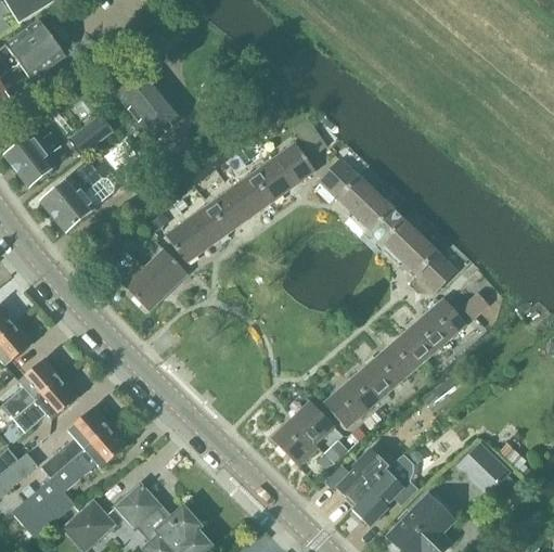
[(13,15),(2,0),(0,1),(0,34),(10,27),(5,22),(13,15)]
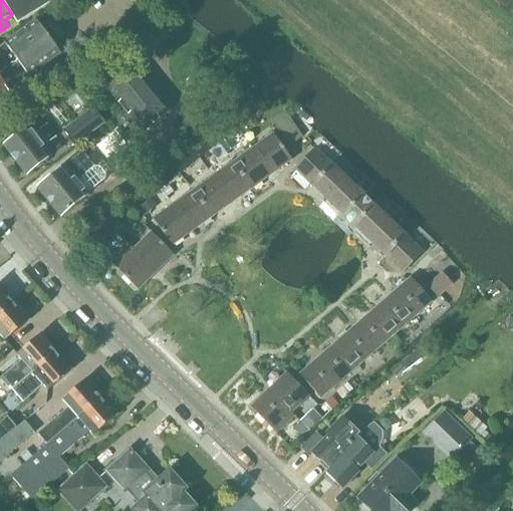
[(6,0),(18,21),(51,0),(6,0)]
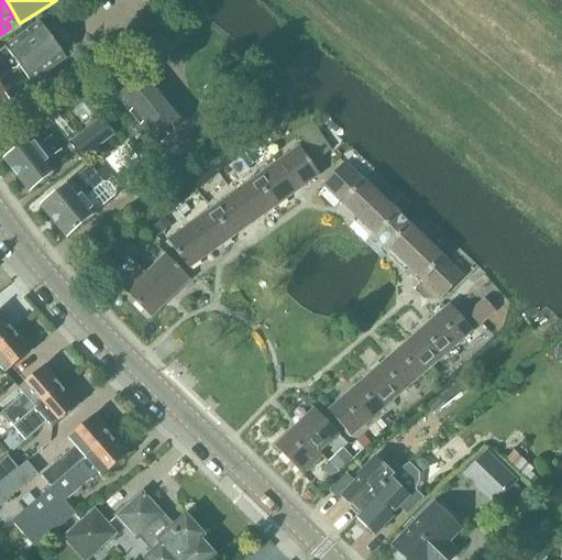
[(33,81),(67,56),(41,20),(0,50),(0,105),(11,97),(1,81),(22,66),(33,81)]
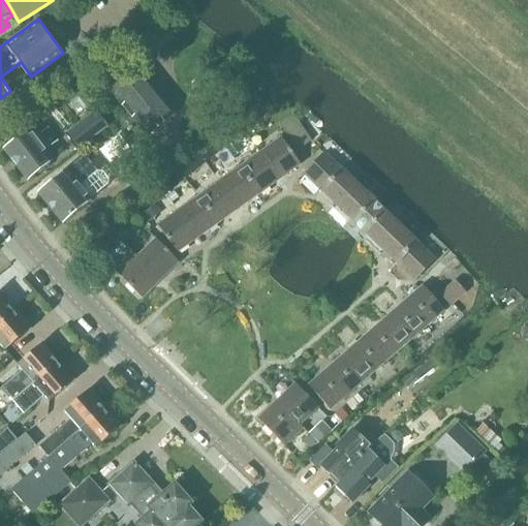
[(149,127),(168,110),(134,69),(114,86),(149,127)]
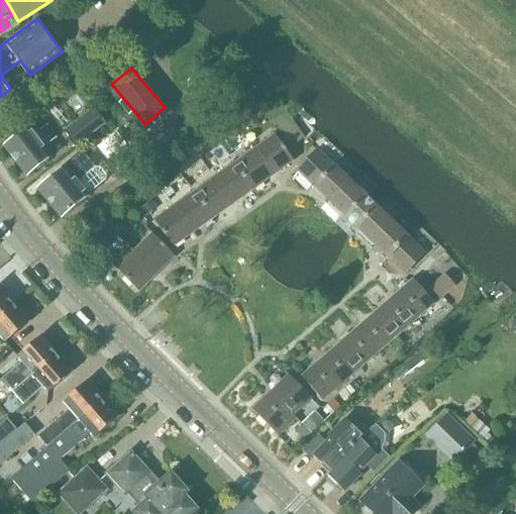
[(291,107),(277,114),(289,138),(303,131),(291,107)]
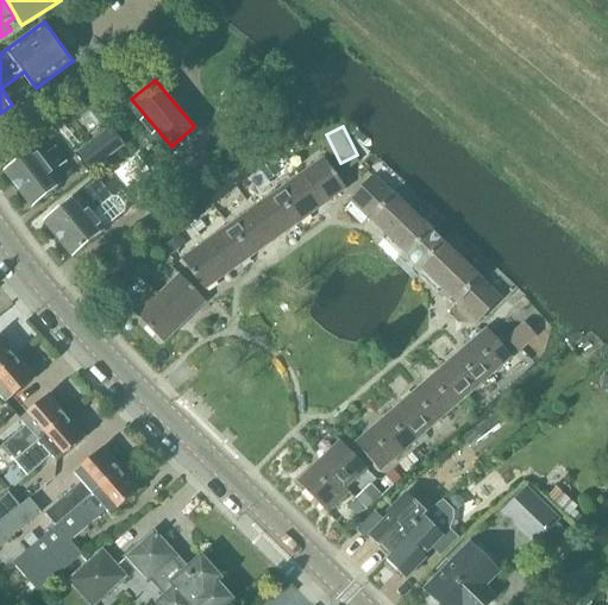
[(88,170),(123,144),(111,127),(76,153),(88,170)]
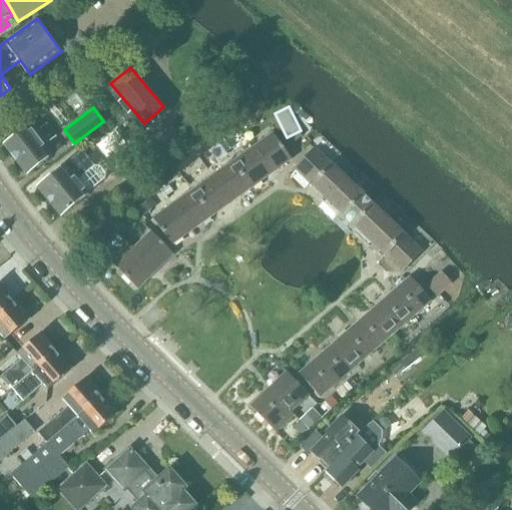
[(44,145),(55,136),(46,123),(34,132),(29,125),(6,142),(28,171),(51,154),(44,145)]
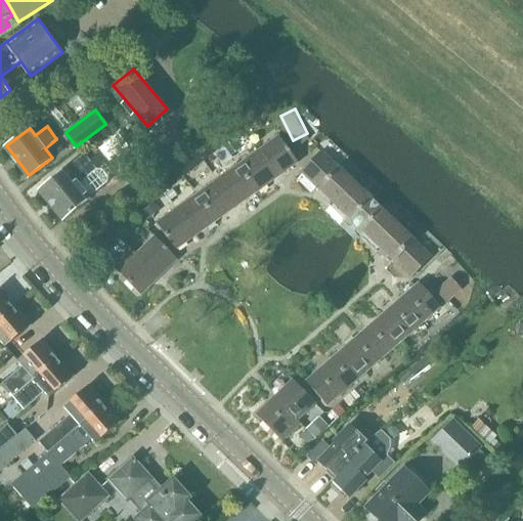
[(259,149),(276,175),(297,161),(279,135),(259,149)]
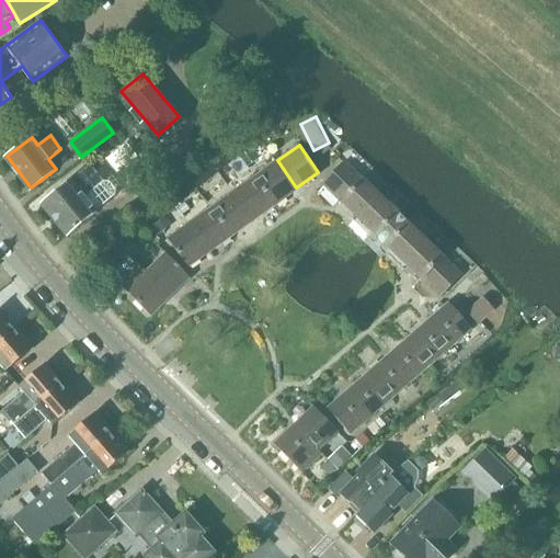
[(255,175),(275,203),(296,188),(277,160),(255,175)]
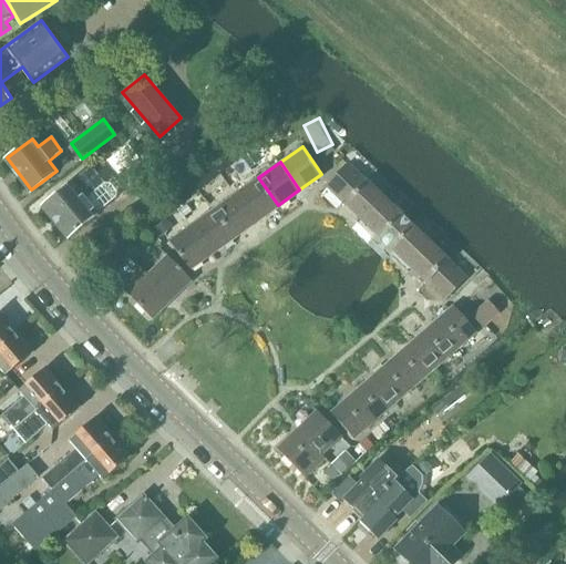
[(346,203),(367,182),(348,163),(327,185),(346,203)]
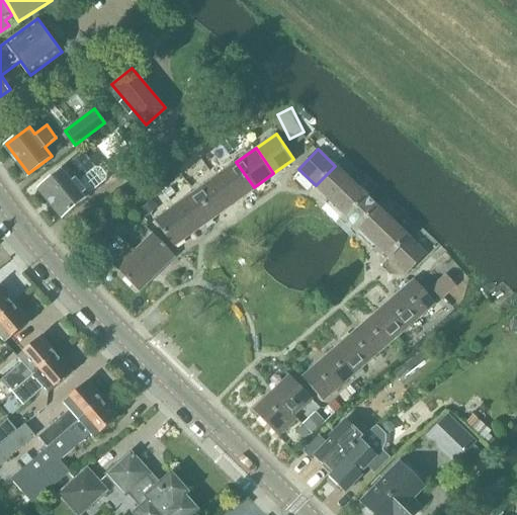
[(63,216),(91,193),(90,192),(107,178),(108,172),(102,166),(96,165),(84,150),(39,187),(63,216)]
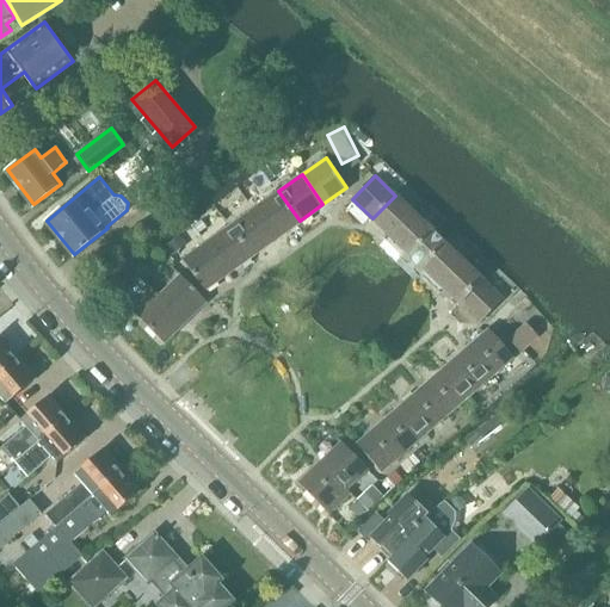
[(254,208),(276,237),(300,221),(278,191),(254,208)]
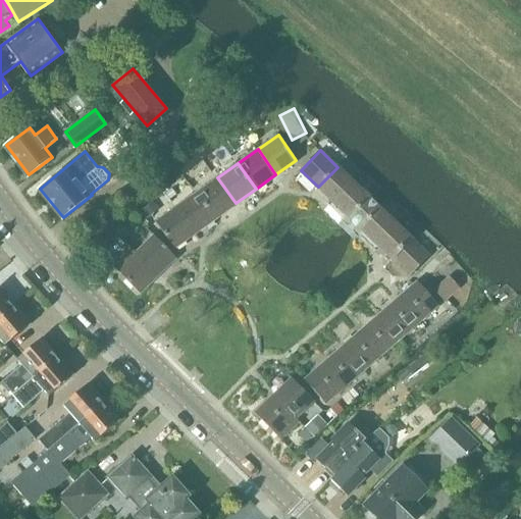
[(337,167),(318,187),(392,257),(410,237),(337,167)]
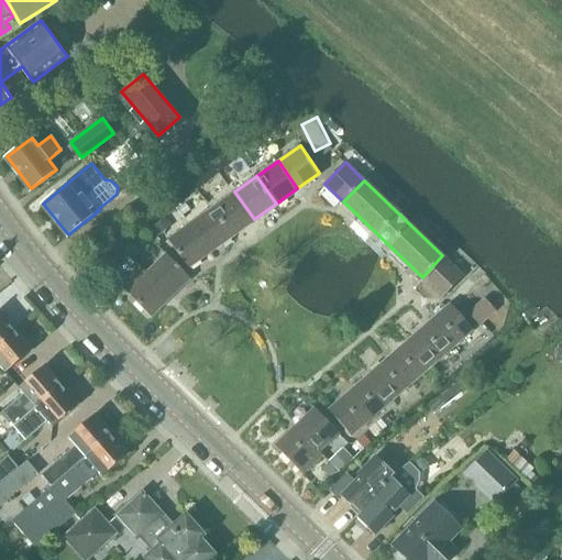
[(213,207),(232,234),(254,219),(234,191),(213,207)]
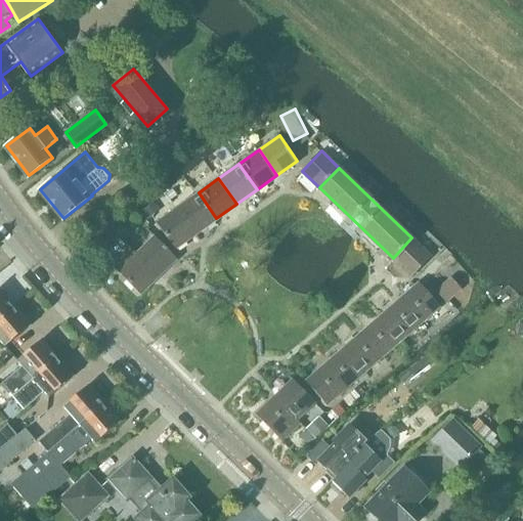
[(178,206),(197,231),(216,218),(199,192),(178,206)]
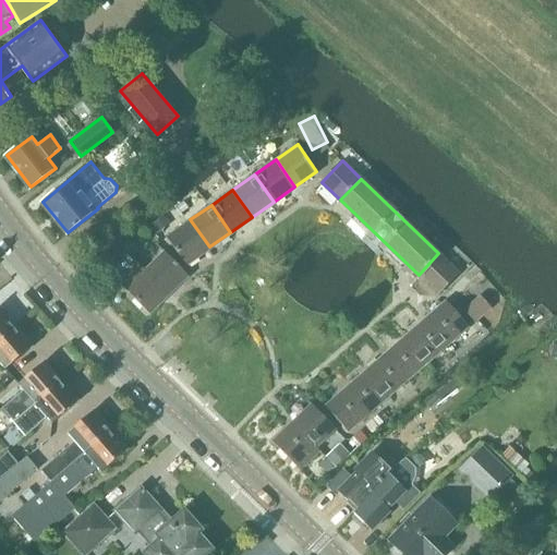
[(209,246),(190,219),(168,236),(186,262),(209,246)]
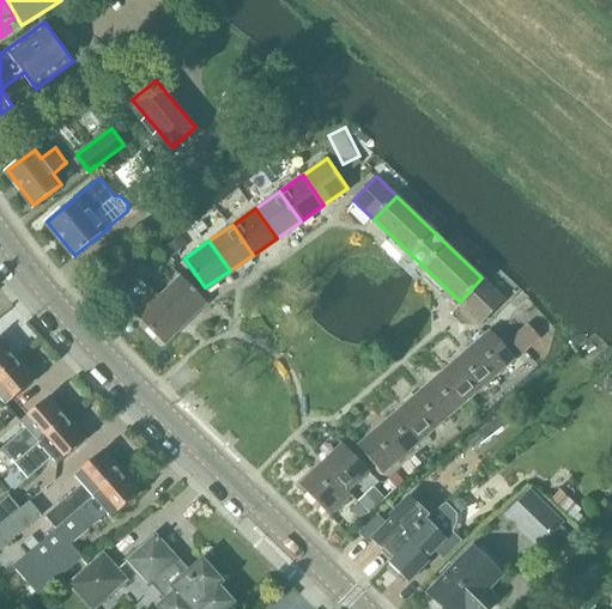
[(161,294),(186,321),(207,300),(182,275),(161,294)]
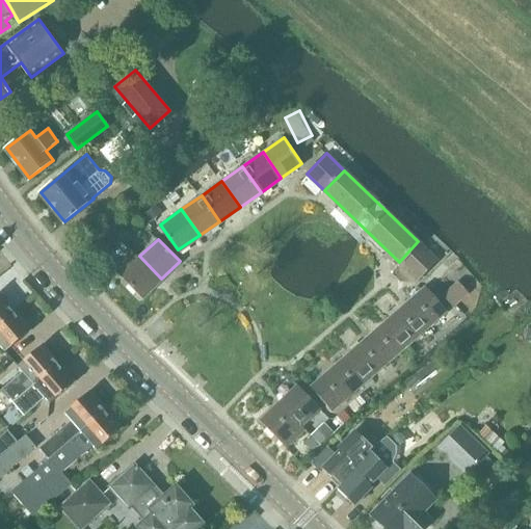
[(418,241),(399,262),(417,279),(436,259),(418,241)]
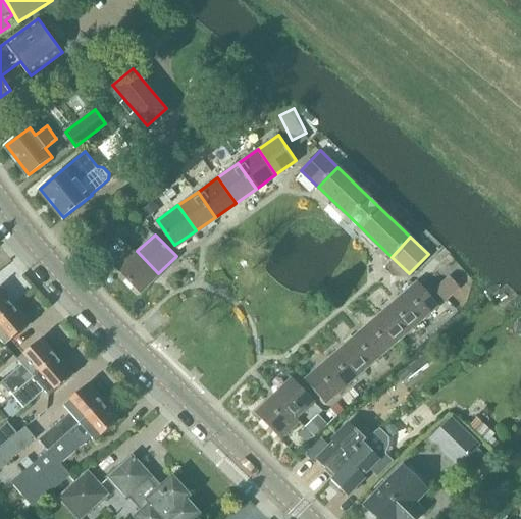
[(158,273),(137,251),(137,252),(133,248),(115,265),(140,291),(158,273)]
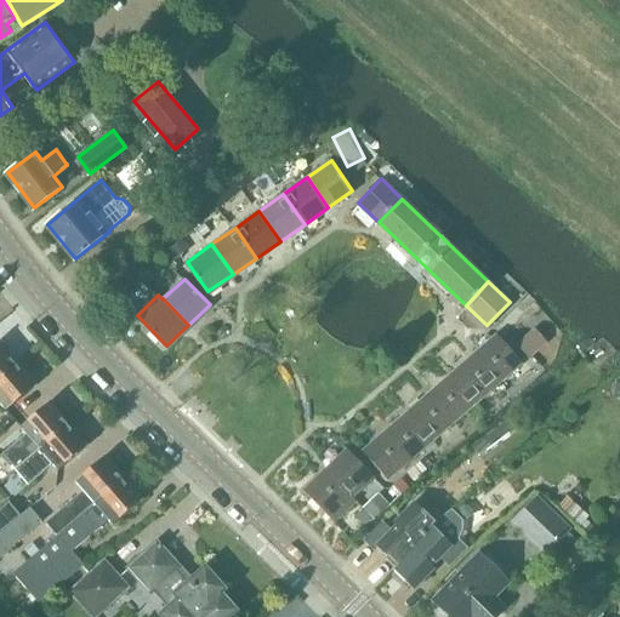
[(529,355),(546,340),(536,329),(518,343),(529,355)]
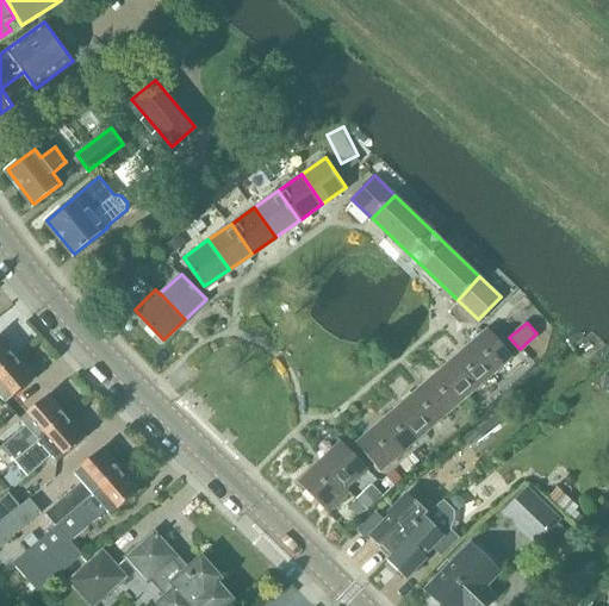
[(466,347),(490,374),(511,355),(489,328),(466,347)]
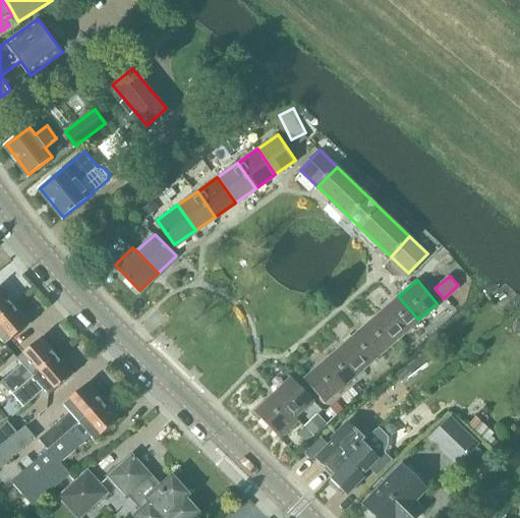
[(0,314),(13,303),(0,288),(0,314)]
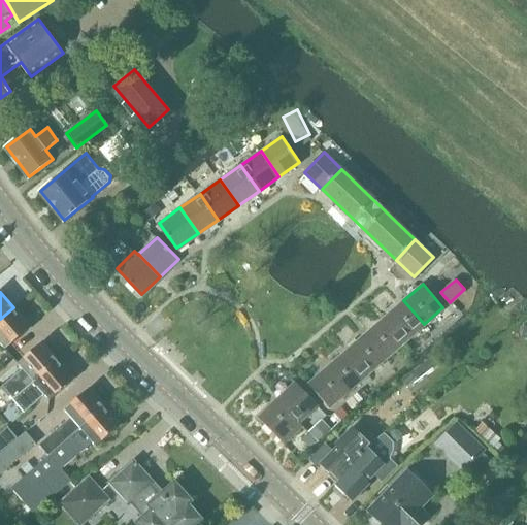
[(385,317),(405,340),(424,324),(403,300),(385,317)]
